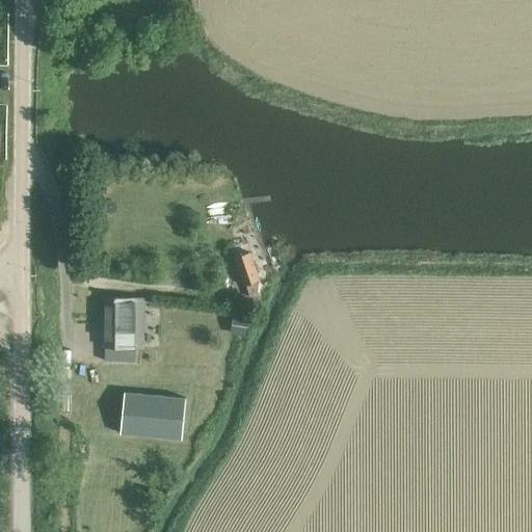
[(242,287),(257,282),(247,254),(234,259),(242,287)]
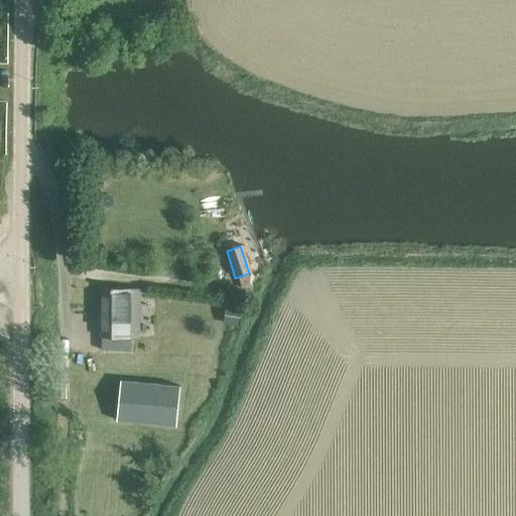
[(106,288),(106,290),(104,338),(134,339),(136,289),(106,288)]
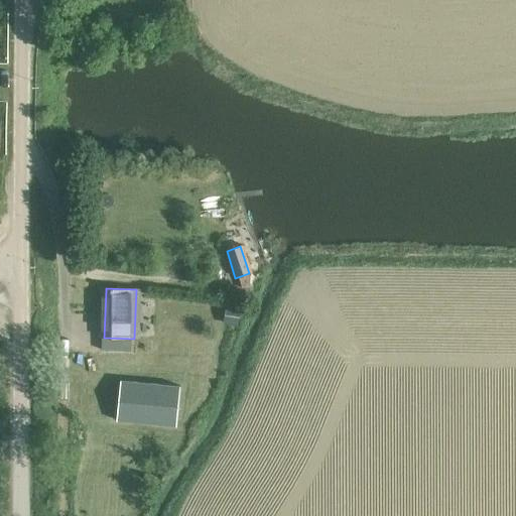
[(223,306),(219,321),(239,326),(243,310),(223,306)]
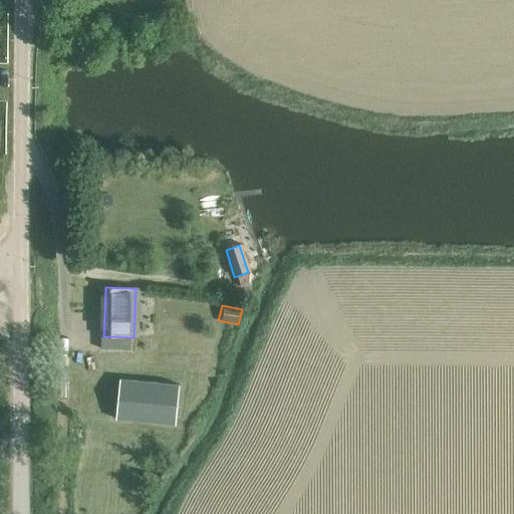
[(117,410),(116,419),(161,423),(176,424),(177,414),(180,384),(165,383),(120,379),(119,391),(117,410)]
